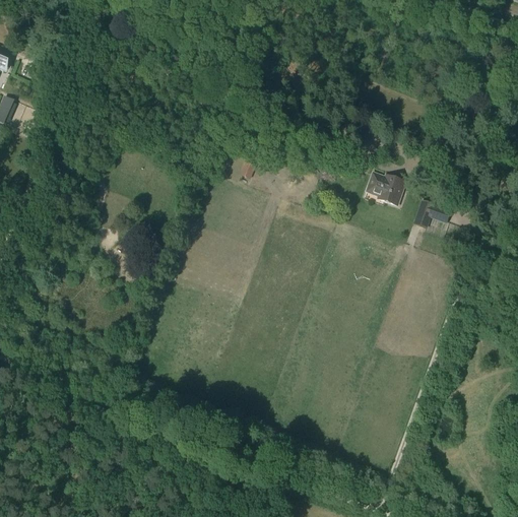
[(0,73),(2,68),(5,69),(10,59),(0,54),(0,73)]
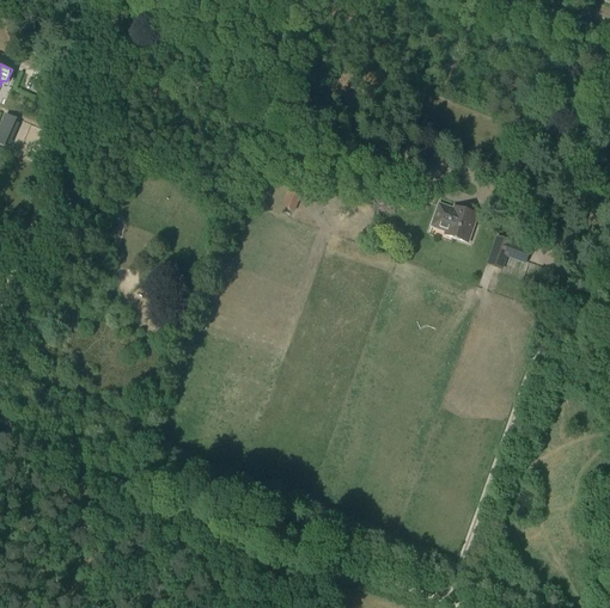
[(116,103),(126,105),(128,97),(119,93),(116,103)]
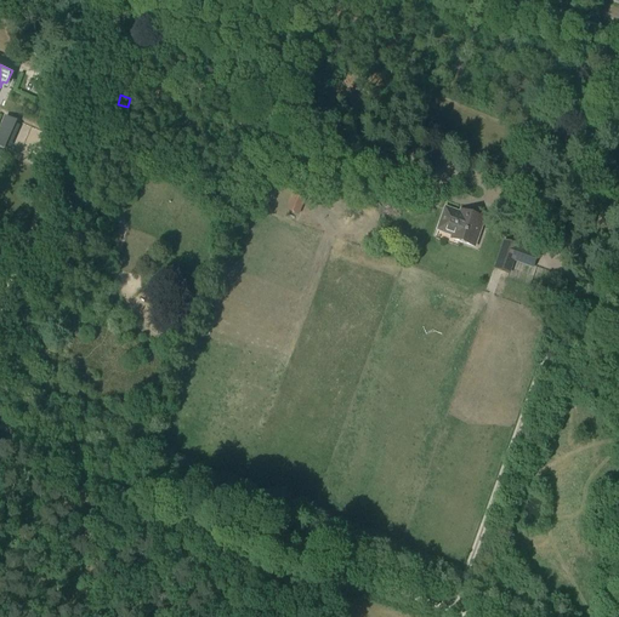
[(18,119),(9,114),(0,133),(0,141),(7,146),(18,119)]
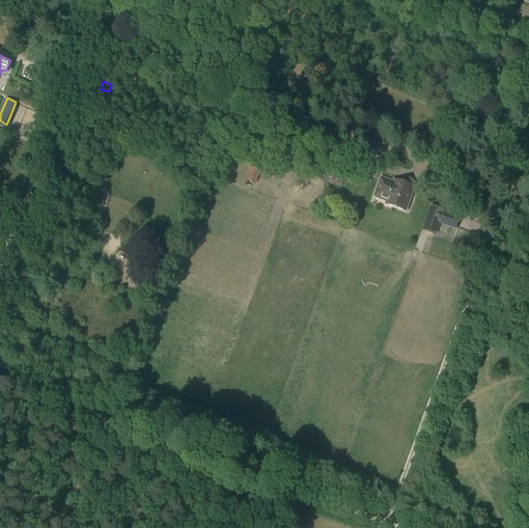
[(461,134),(452,131),(446,146),(454,149),(461,134)]
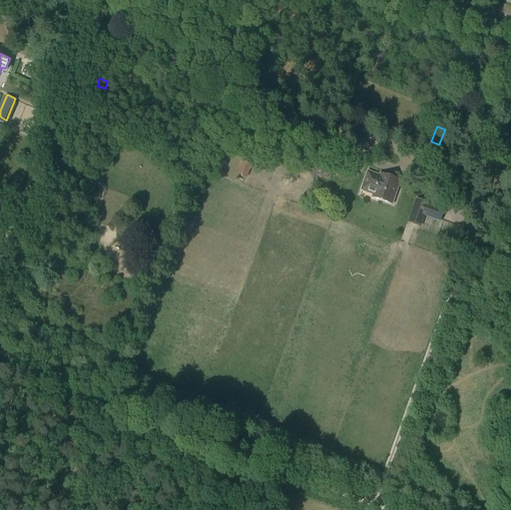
[(248,175),(253,162),(244,158),(238,171),(248,175)]
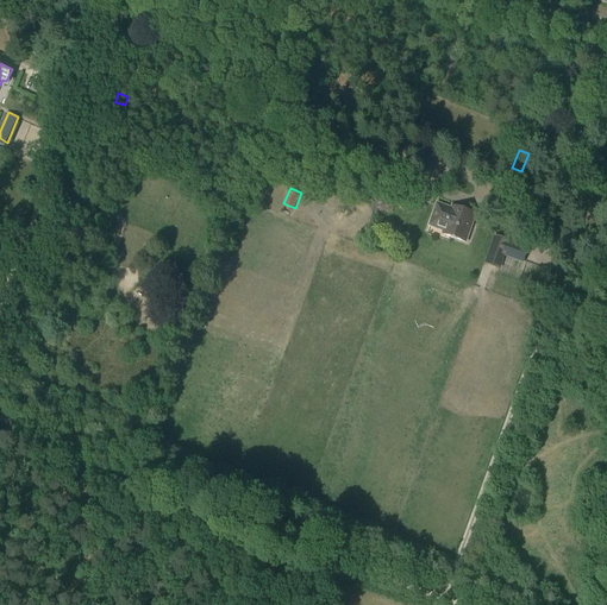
[(452,203),(438,199),(430,224),(444,228),(443,232),(469,240),(479,210),(454,201),(452,203)]
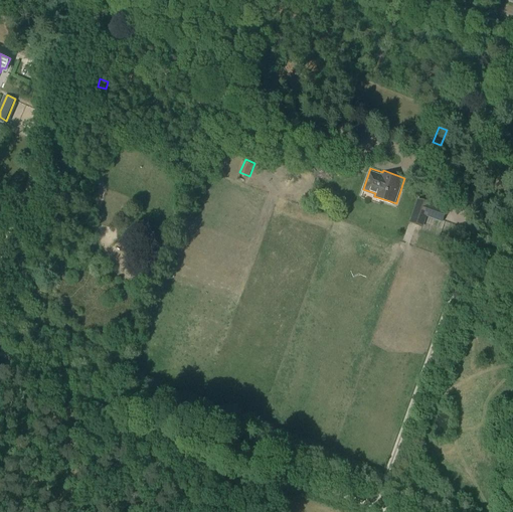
[(440,189),(446,197),(451,193),(444,185),(440,189)]
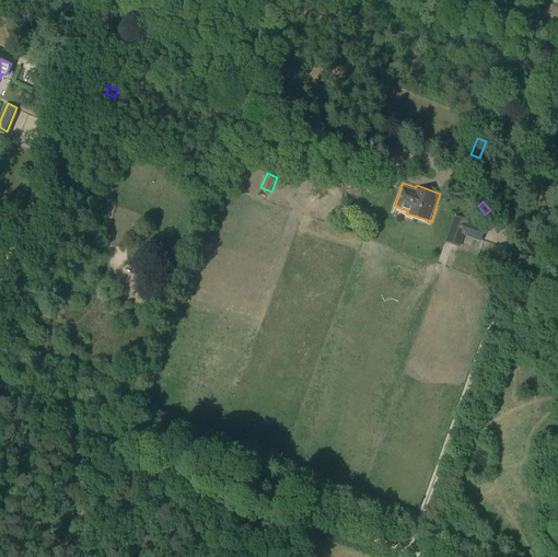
[(471,219),(456,213),(449,236),(463,241),(471,219)]
